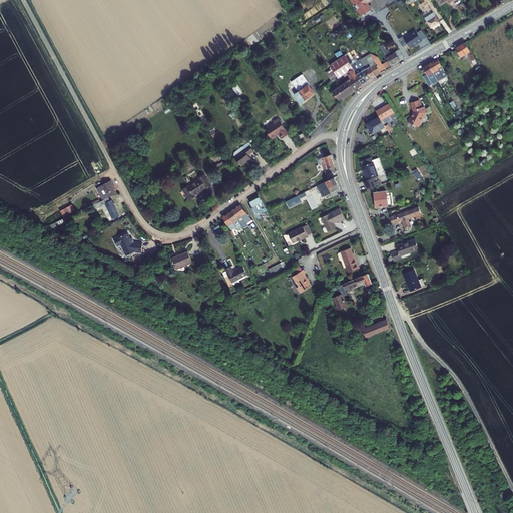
[(354,0),(363,13),(367,10),(368,10),(372,7),(370,5),(368,5),(366,2),(369,0),(354,0)]
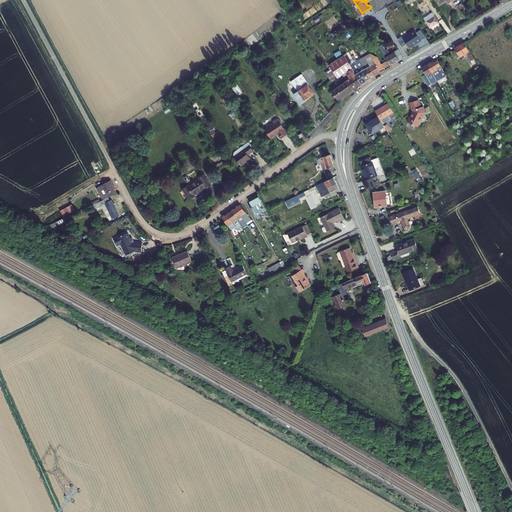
[(424,18),(430,28),(439,22),(432,12),(424,18)]
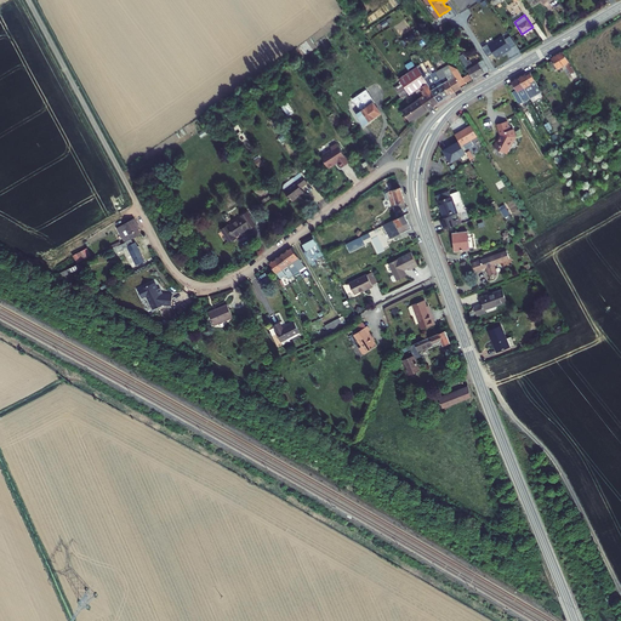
[(443,34),(449,43),(454,39),(448,30),(445,32),(443,34)]
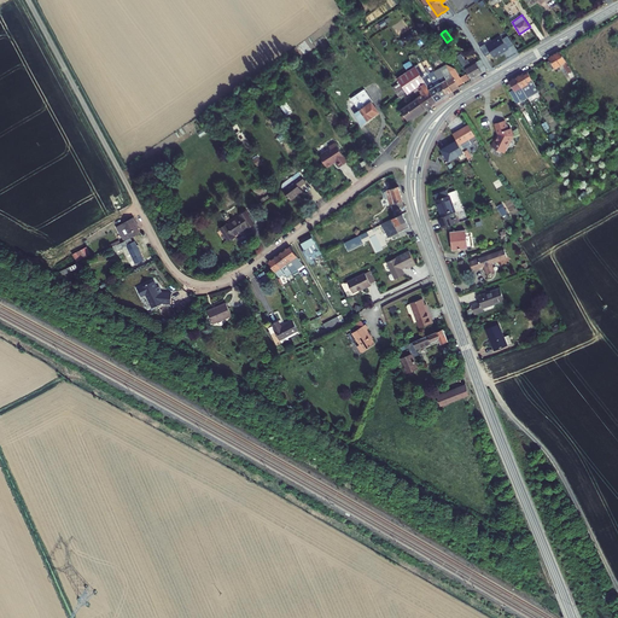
[(502,36),(488,46),(495,58),(509,48),(502,36)]
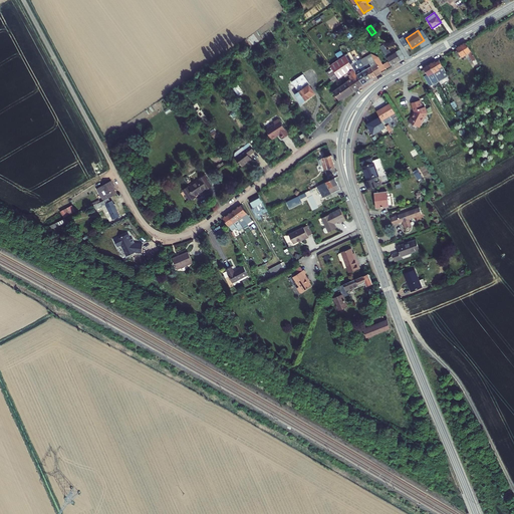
[(457,59),(461,56),(462,57),(468,53),(472,59),(473,61),(476,59),(466,42),(456,48),(458,50),(454,53),(457,59)]
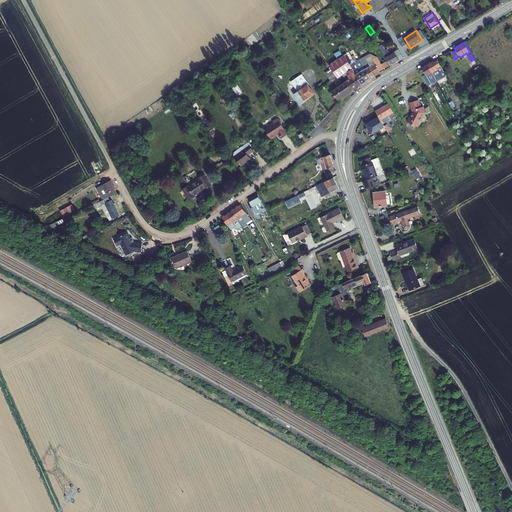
[(399,49),(385,57),(390,66),(404,58),(399,49)]
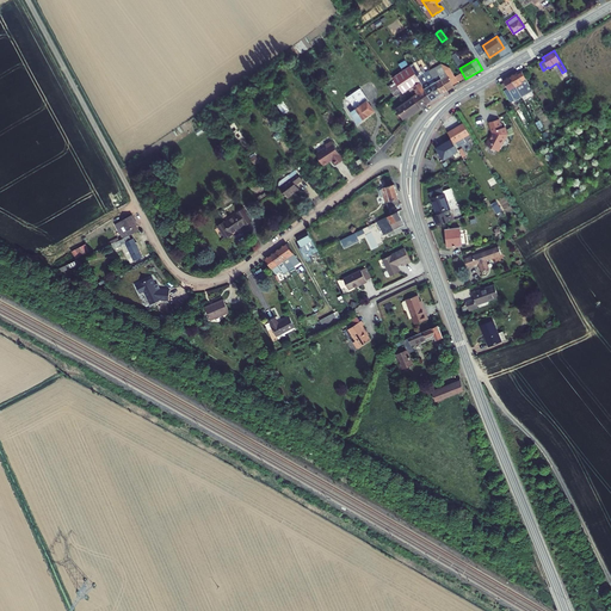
[(556,63),(549,68),(551,73),(555,71),(557,73),(561,71),(556,63)]
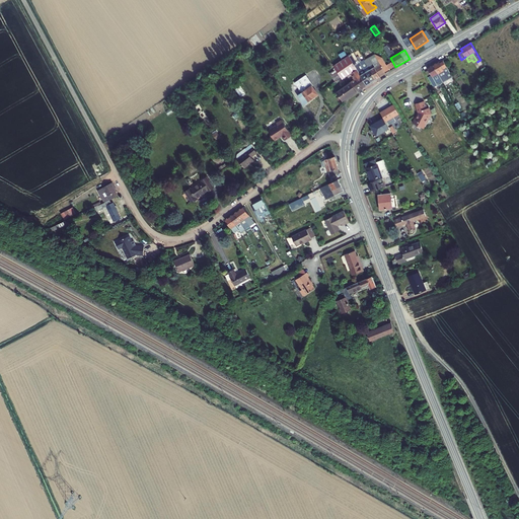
[(360,75),(367,85),(371,82),(360,63),(357,65),(351,55),(349,56),(352,61),(356,68),(360,75)]
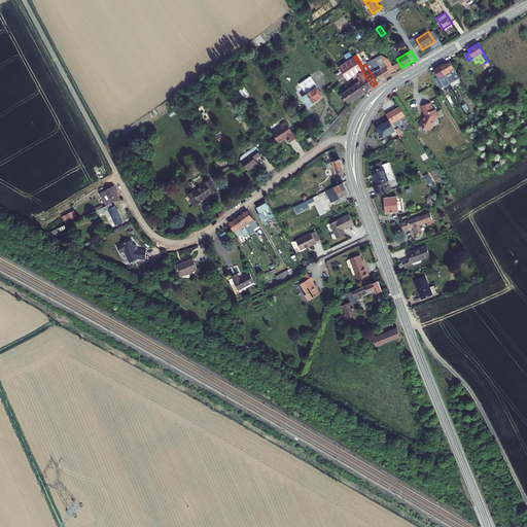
[(381,56),(375,59),(380,68),(386,65),(383,61),(381,56)]
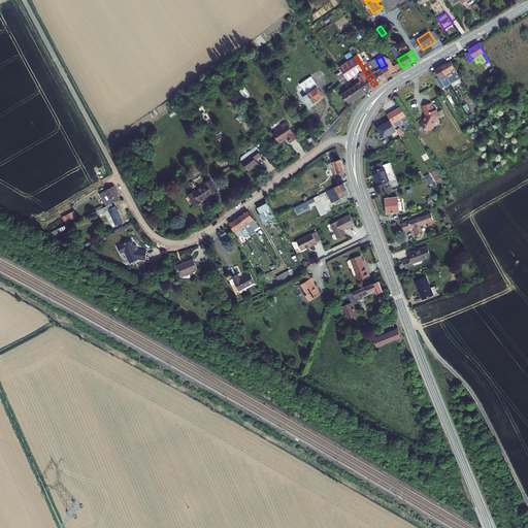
[(342,94),(344,97),(349,103),(373,87),(366,76),(362,69),(358,62),(355,57),(339,67),(349,81),(358,75),(361,81),(342,94)]
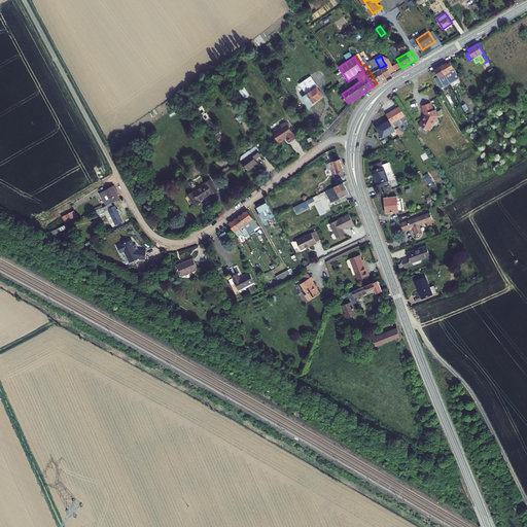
[(380,68),(375,59),(370,62),(382,81),(391,75),(391,73),(386,65),(380,68)]
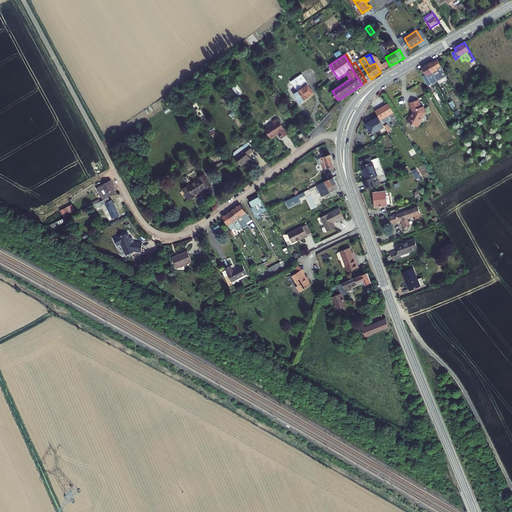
[(376,57),(372,59),(375,63),(380,71),(383,69),(376,57)]
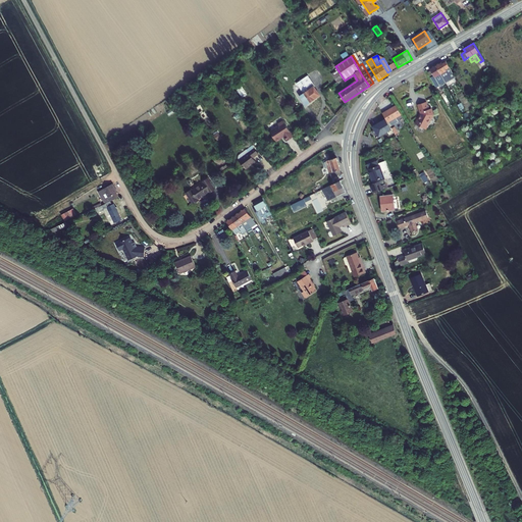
[(362,63),(373,83),(378,81),(366,61),(362,63)]
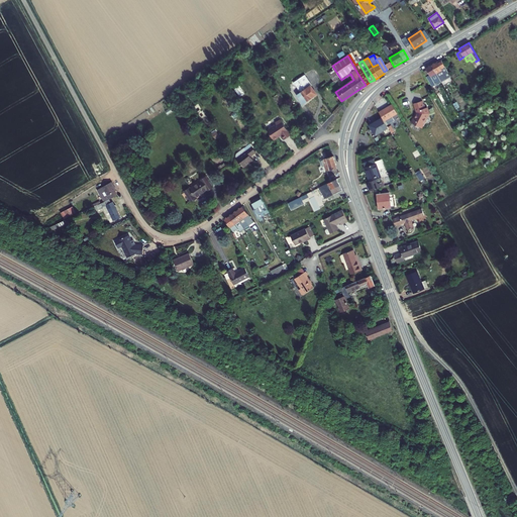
[(441,69),(437,62),(431,65),(439,79),(445,75),(441,69)]
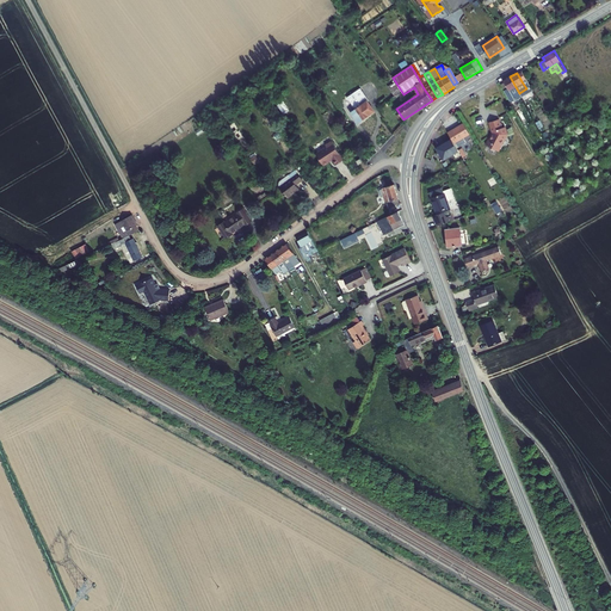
[(505,82),(513,97),(519,93),(510,76),(504,80),(505,82)]
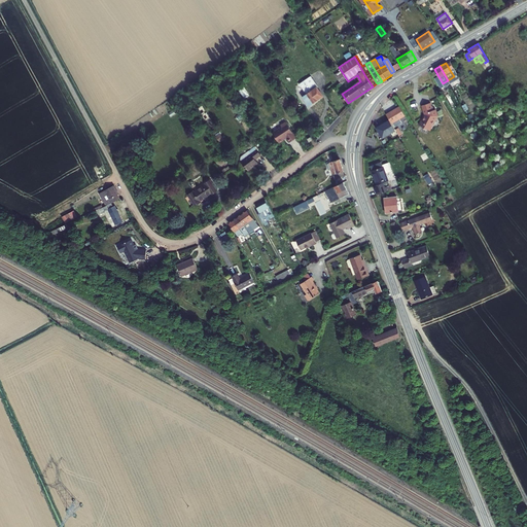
[(340,71),(335,75),(339,80),(344,76),(340,71)]
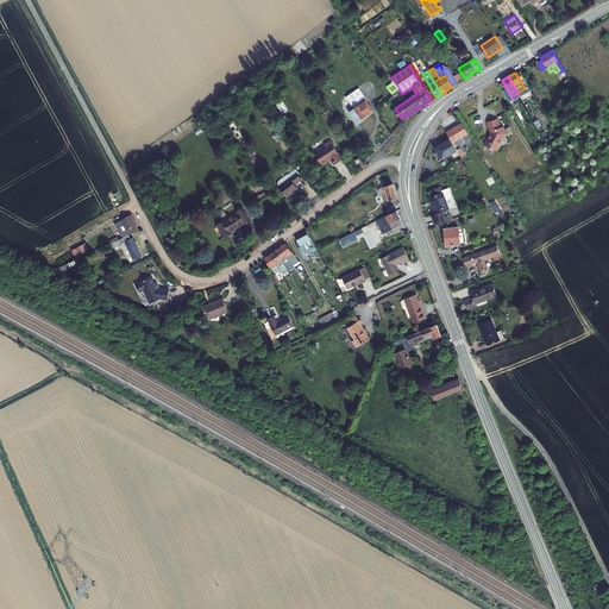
[(500,85),(507,99),(512,96),(503,82),(500,85)]
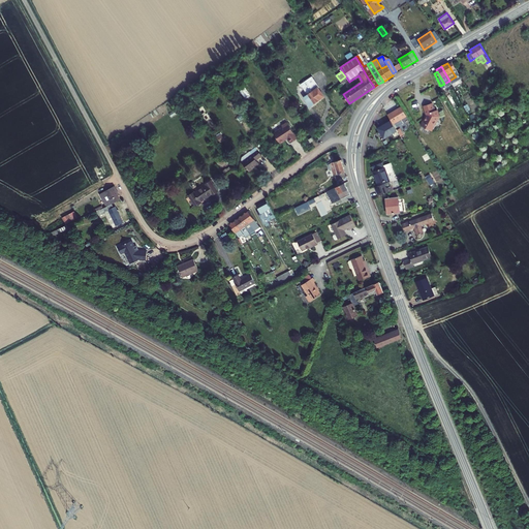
[(306,81),(318,100),(324,96),(318,88),(319,88),(312,76),(306,81)]
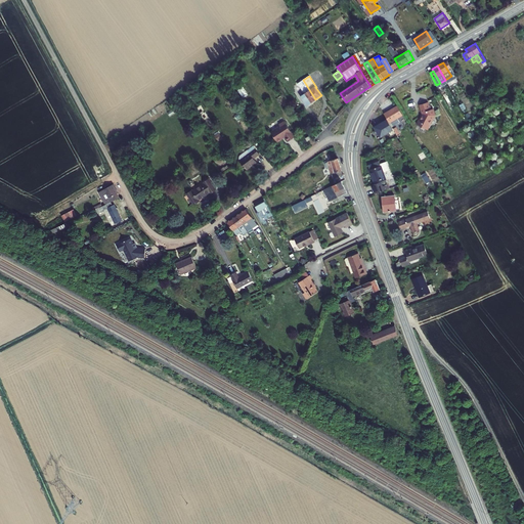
[(301,97),(307,105),(315,99),(303,80),(298,84),(305,94),(301,97)]
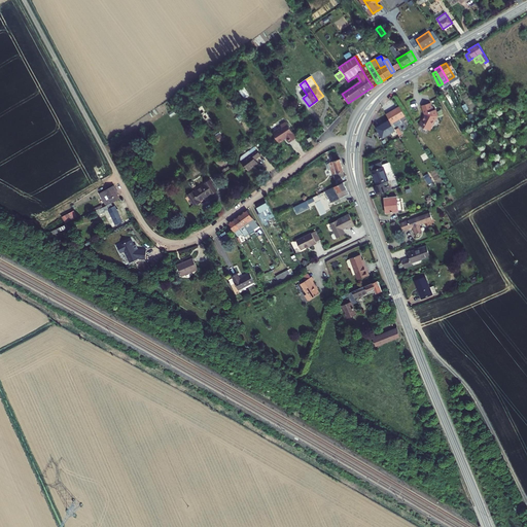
[(163,103),(147,114),(152,123),(168,111),(163,103)]
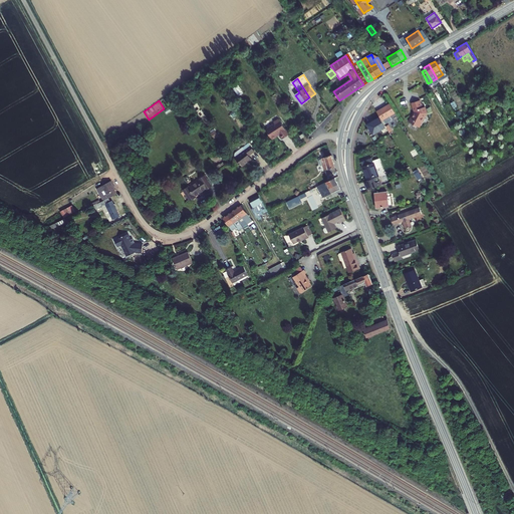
[(415,110),(409,121),(420,127),(422,121),(422,120),(424,116),(425,115),(426,113),(425,109),(424,109),(422,103),(421,104),(420,100),(412,102),(414,110),(415,110)]
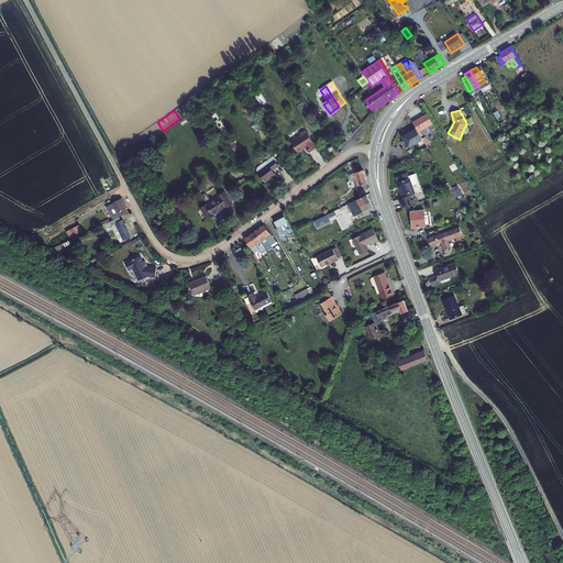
[(422,135),(429,132),(426,128),(432,123),(427,114),(412,122),(418,132),(420,131),(422,135)]
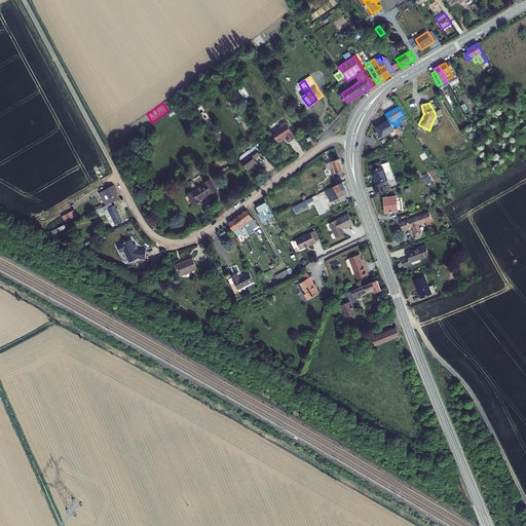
[(197,123),(193,116),(187,120),(191,127),(197,123)]
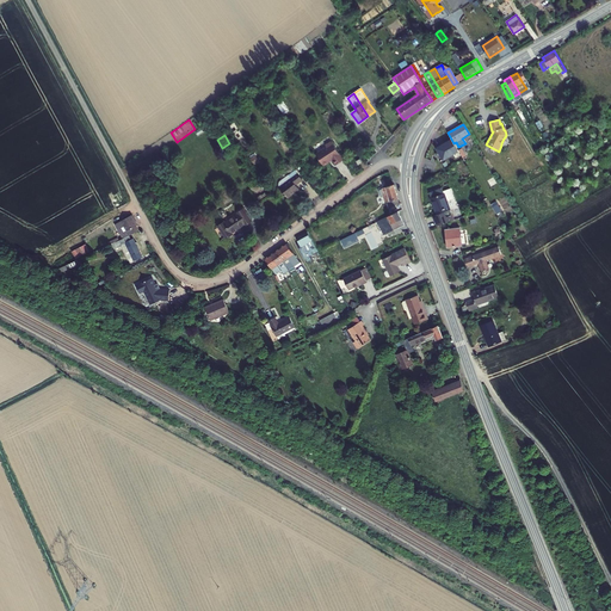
[(327,147),(315,154),(323,166),(332,160),(335,165),(344,160),(332,141),(326,146),(327,147)]
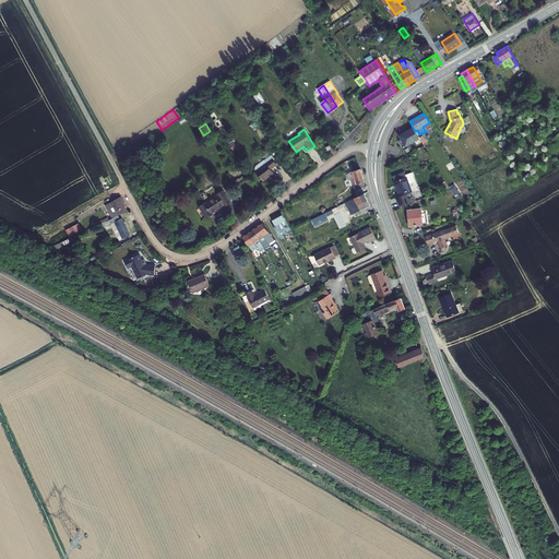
[(411,153),(424,145),(423,143),(419,138),(415,131),(414,131),(414,132),(402,139),(411,153)]
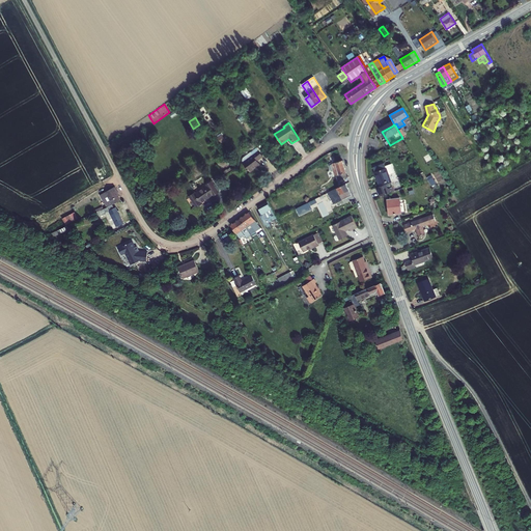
[(257,148),(251,152),(251,151),(243,158),(242,161),(243,163),(250,172),(260,164),(257,161),(263,157),(257,148)]
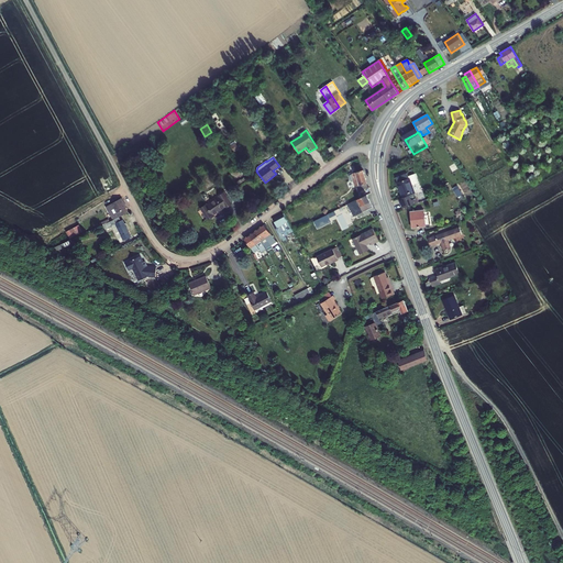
[(354,180),(356,186),(367,183),(363,169),(363,170),(361,166),(354,168),(356,172),(352,174),(354,180)]
